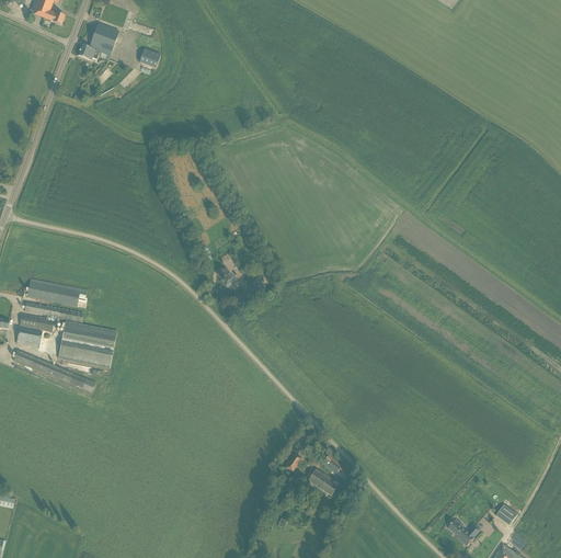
[(61,23),(65,14),(56,11),(57,10),(50,8),(54,0),(56,0),(58,1),(58,0),(34,0),(30,11),(53,20),(61,23)]
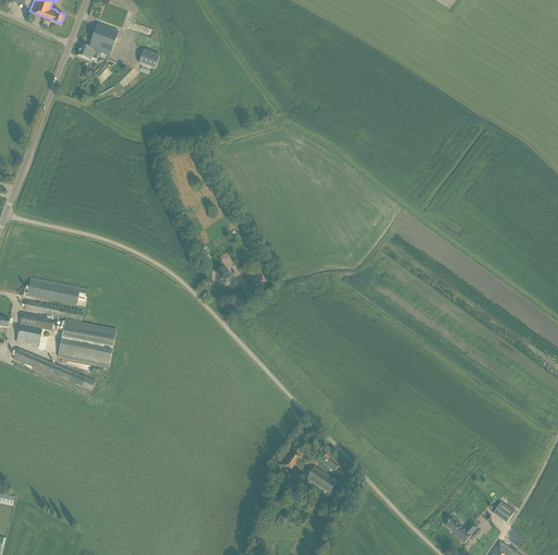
[(98,22),(88,46),(99,50),(98,53),(108,58),(119,29),(98,22)]
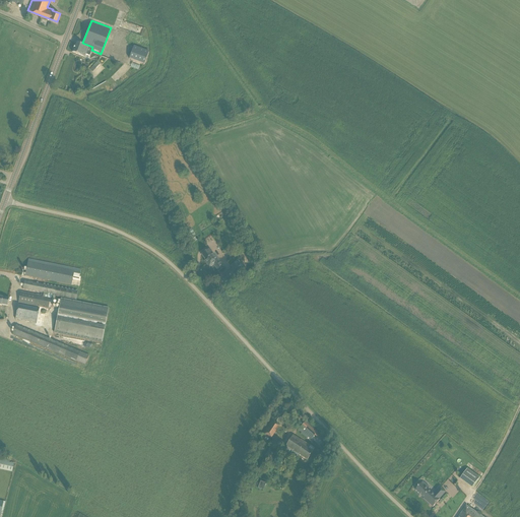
[(72,50),(77,52),(84,55),(85,52),(89,53),(91,50),(92,47),(82,43),(76,41),(72,50)]
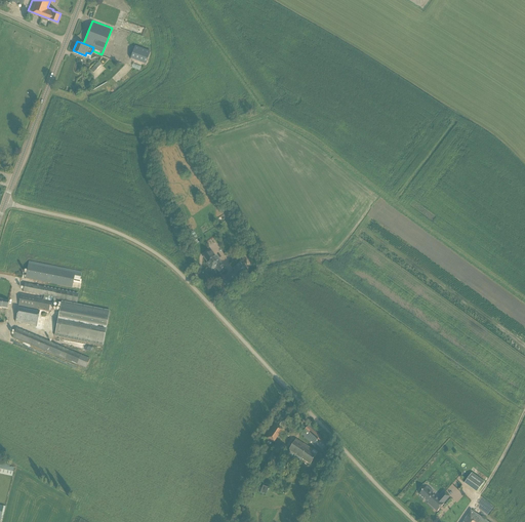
[(151,49),(134,44),(130,56),(146,63),(151,49)]
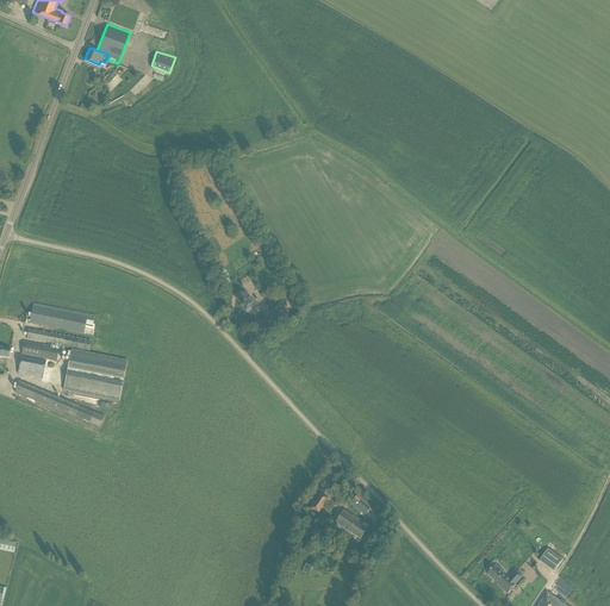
[(110,69),(103,77),(111,85),(118,76),(110,69)]
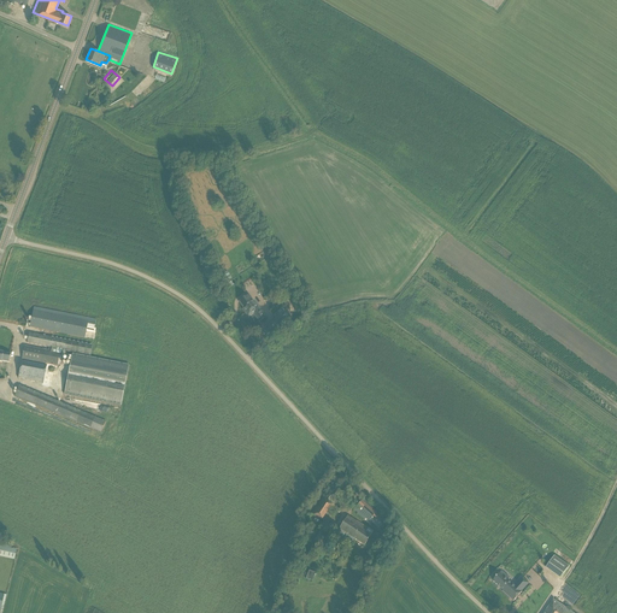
[(245,310),(248,314),(253,311),(259,319),(264,314),(248,293),(239,299),(246,310),(245,310)]
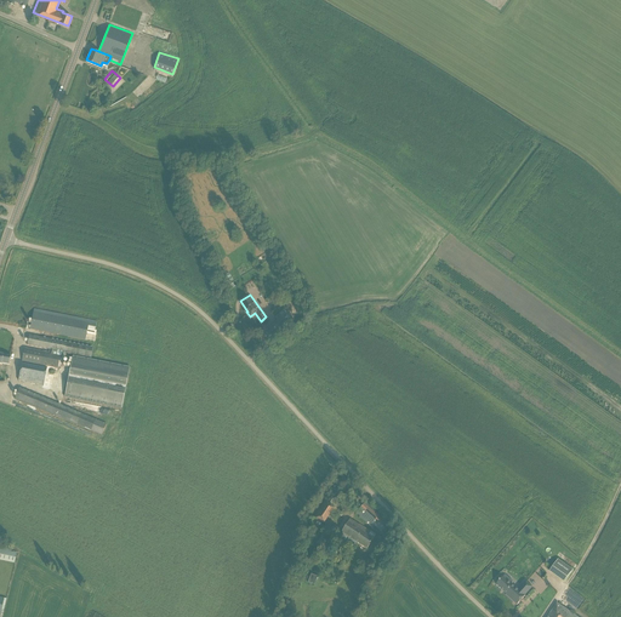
[(34,306),(30,326),(85,337),(86,330),(96,332),(96,327),(95,327),(97,319),(34,306)]
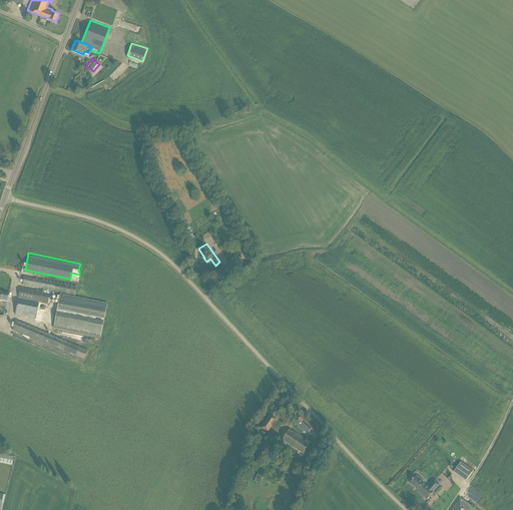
[(76,285),(24,275),(22,283),(40,287),(55,290),(74,293),(76,285)]
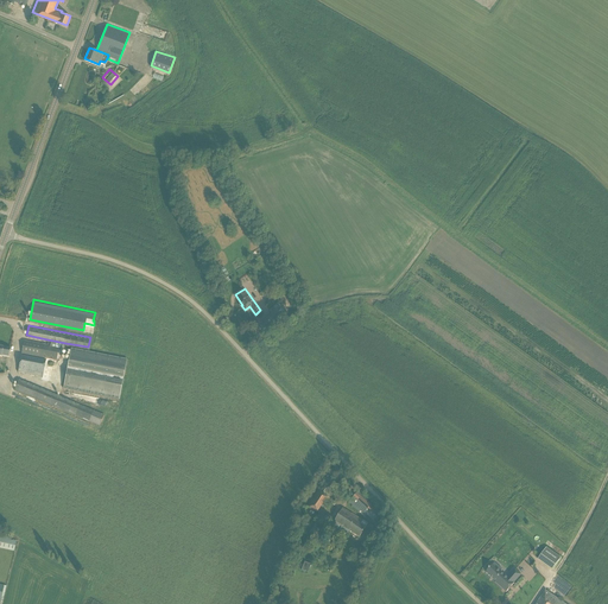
[(65,343),(48,339),(48,342),(24,338),(21,351),(57,357),(58,347),(64,347),(65,343)]
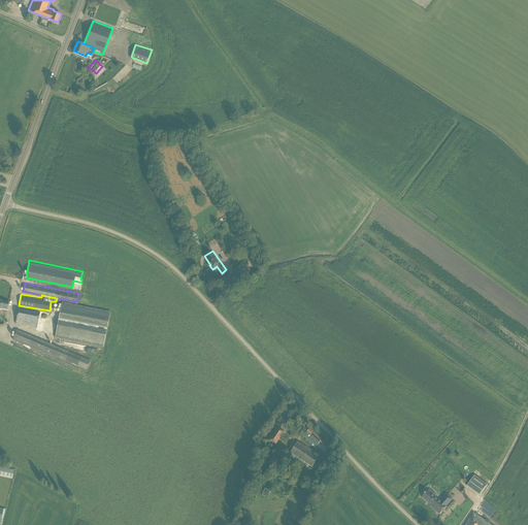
[(0,306),(1,307),(1,306),(7,307),(8,300),(0,298),(0,306)]
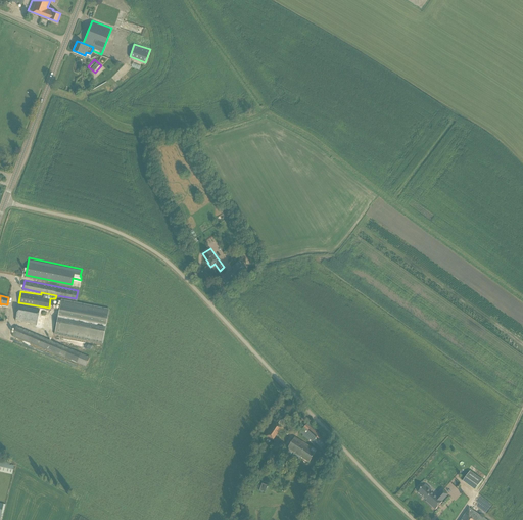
[(102,341),(109,306),(61,297),(54,332),(102,341)]
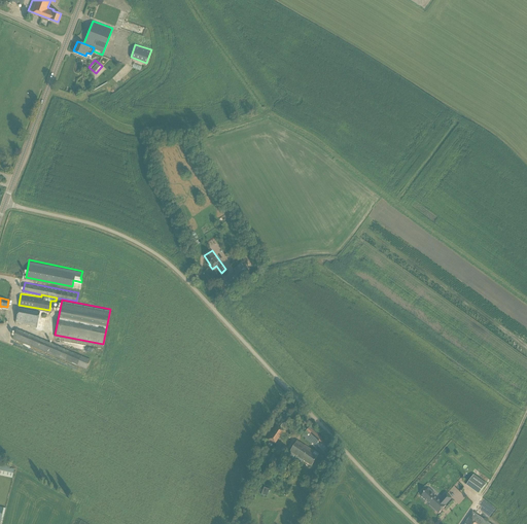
[(15,320),(37,324),(39,310),(18,306),(15,320)]
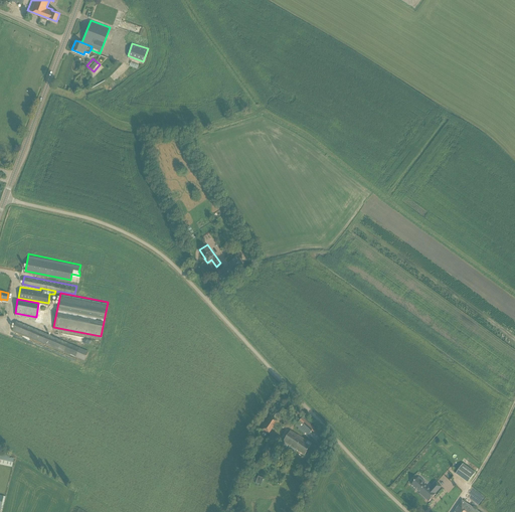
[(12,329),(83,358),(86,356),(89,349),(16,319),(12,329)]
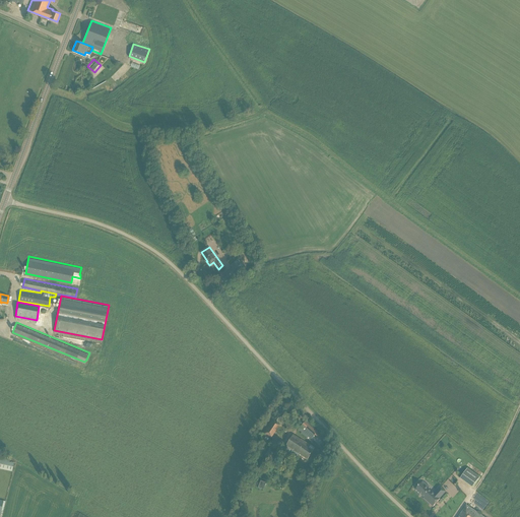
[(273,416),(263,430),(262,431),(267,435),(268,434),(271,436),(277,427),(280,429),(283,425),(280,423),(283,418),(277,413),(274,417),(273,416)]
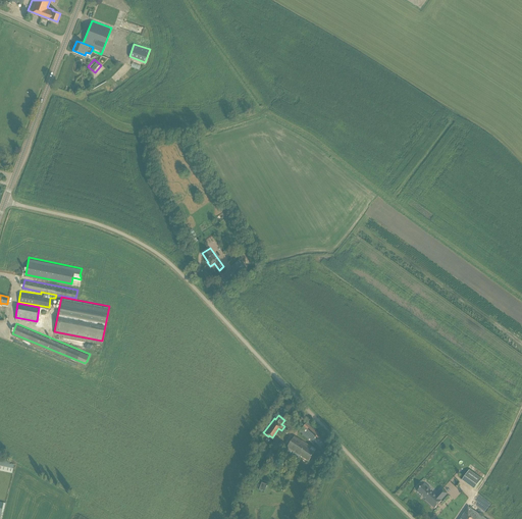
[(299,429),(313,442),(314,439),(320,445),(325,438),(320,434),(321,432),(307,420),(299,429)]
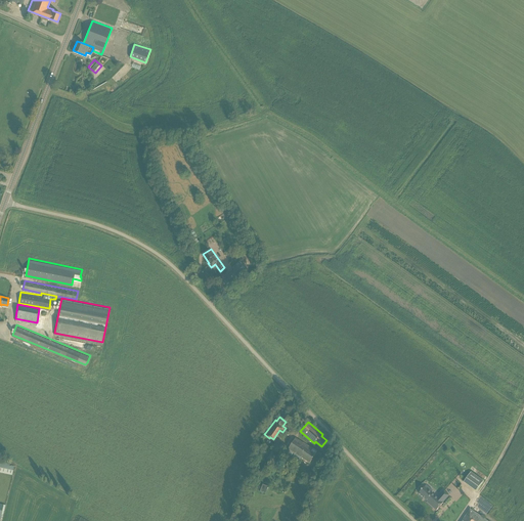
[(289,447),(285,454),(286,456),(292,459),(292,458),(295,460),(296,459),(298,460),(300,454),(309,461),(314,453),(317,449),(310,445),(295,436),(292,440),(288,446),(289,447)]
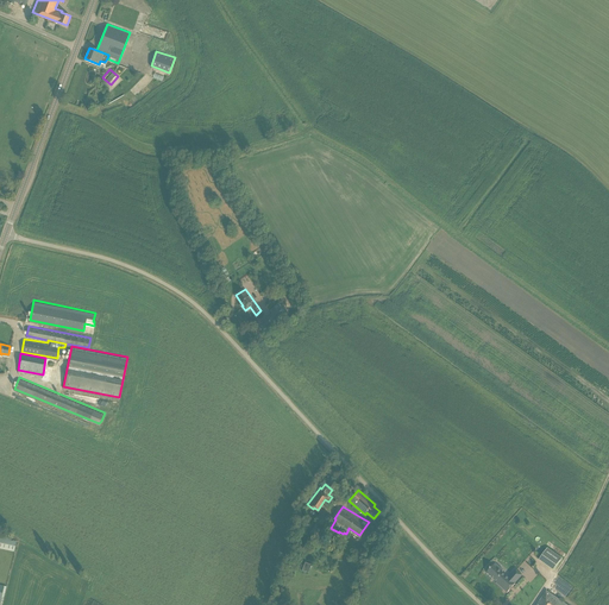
[(17,539),(0,535),(0,546),(14,549),(17,539)]
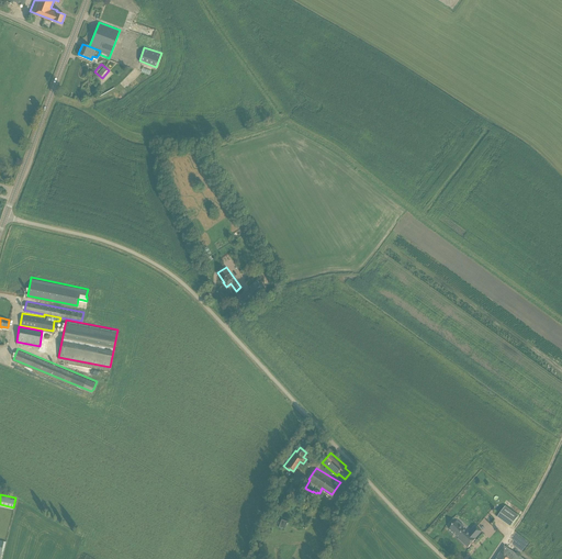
[(337,513),(343,517),(348,507),(343,504),(337,513)]
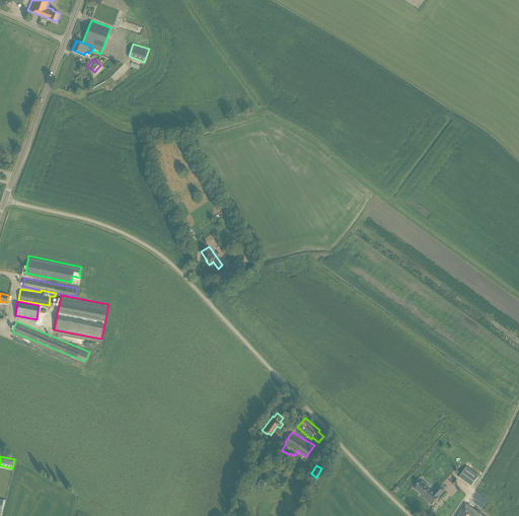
[(478,473),(466,465),(459,475),(471,484),(478,473)]
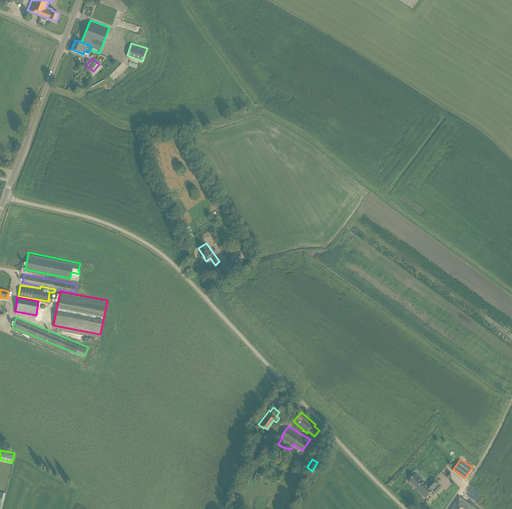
[(259,481),(262,475),(256,473),(254,479),(259,481)]
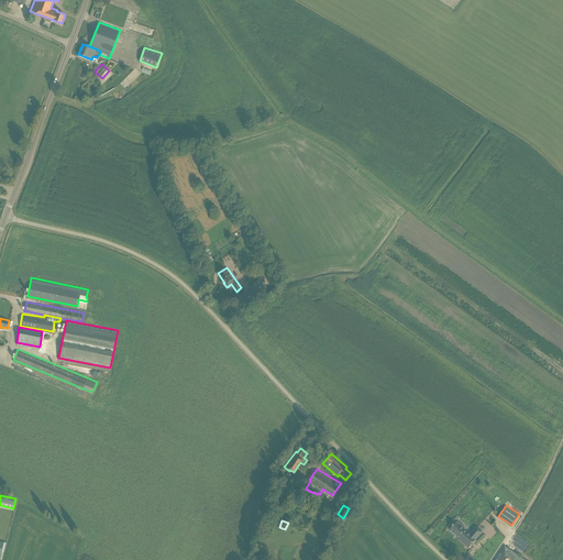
[(456,520),(450,528),(459,536),(459,537),(468,547),(476,538),(476,537),(483,530),(477,525),(471,533),(467,530),(467,531),(463,527),(465,525),(461,522),(459,525),(455,523),(456,520)]
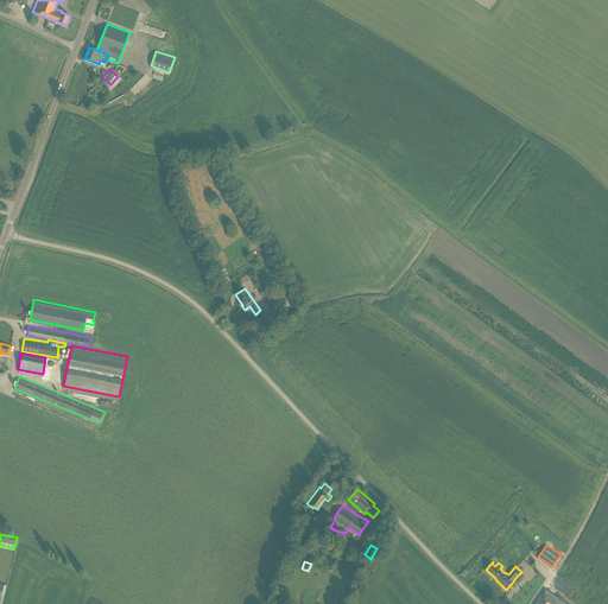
[(545,587),(533,603),(569,603),(562,599),(553,592),(545,587)]
